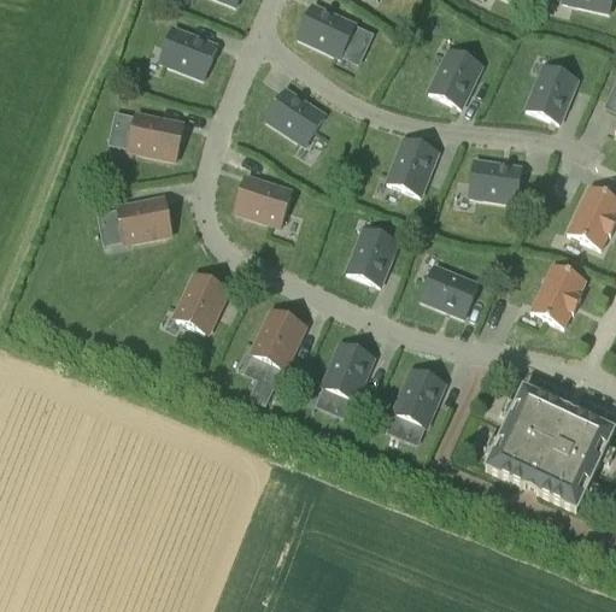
[(561,0),(561,3),(608,13),(609,0),(561,0)]
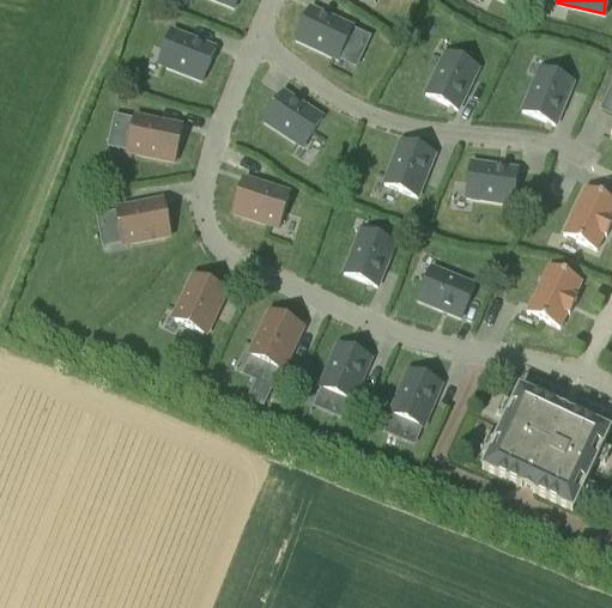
[(351,25),(309,6),(294,38),(337,58),(351,25)]
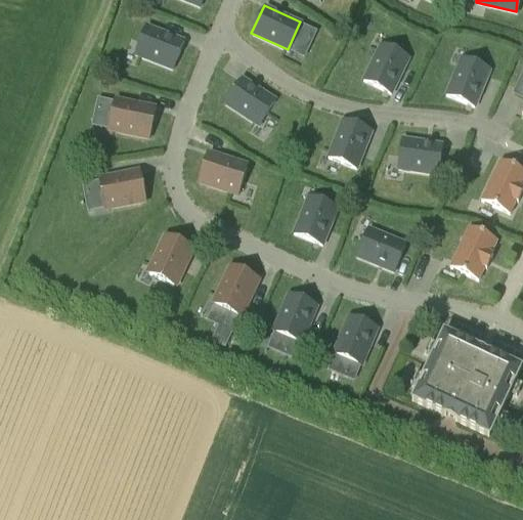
[(183,39),(179,38),(145,25),(134,53),(171,68),(183,39)]
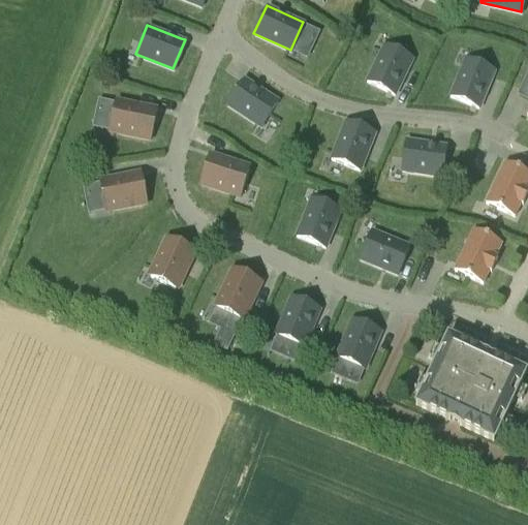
[(366,80),(394,93),(411,57),(383,43),(366,80)]
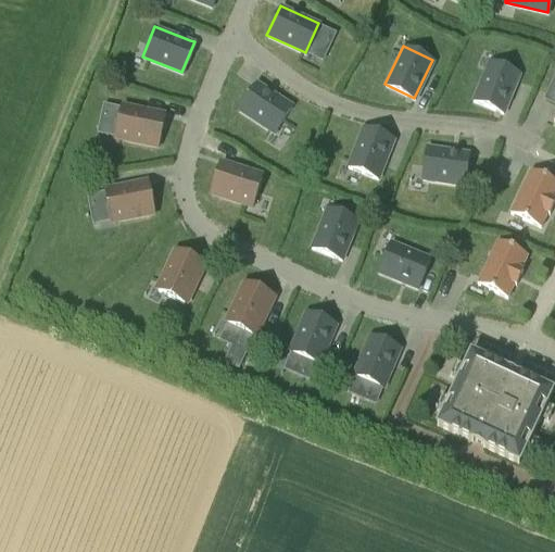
[(503,112),(516,78),(518,73),(489,60),(472,100),(503,112)]
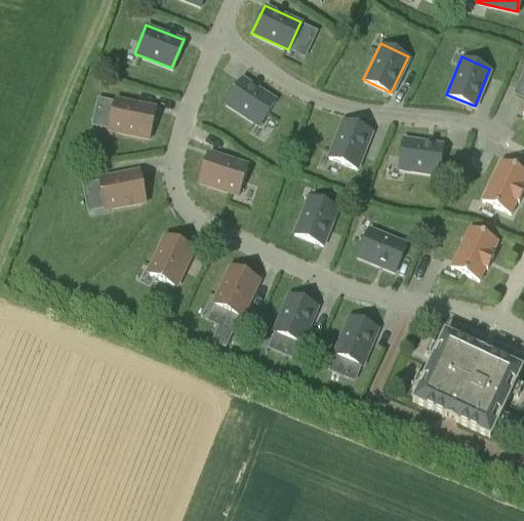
[(258,125),(275,99),(241,77),(225,103),(258,125)]
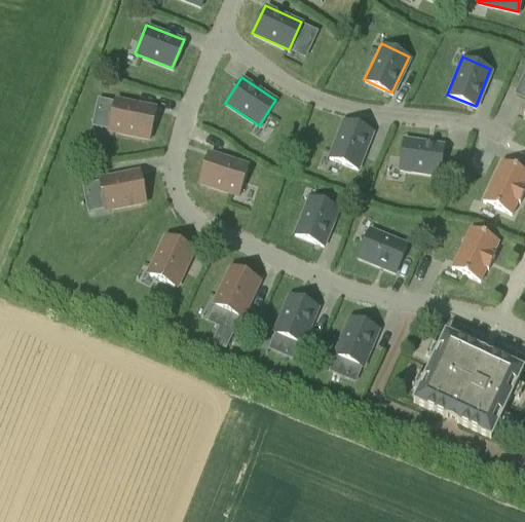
[(149,137),(154,108),(114,100),(108,128),(149,137)]
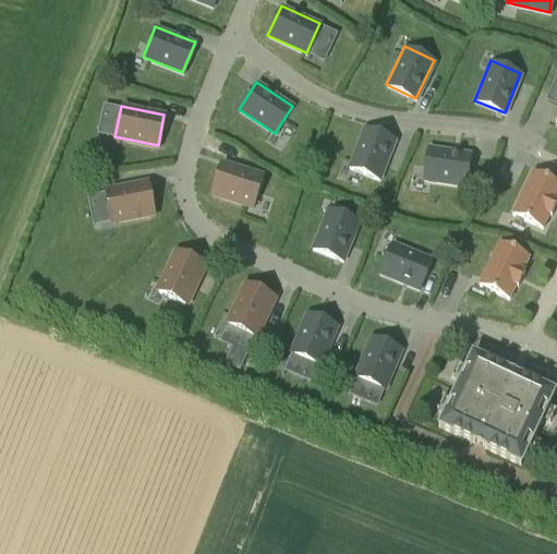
[(378,179),(395,139),(364,127),(348,166),(378,179)]
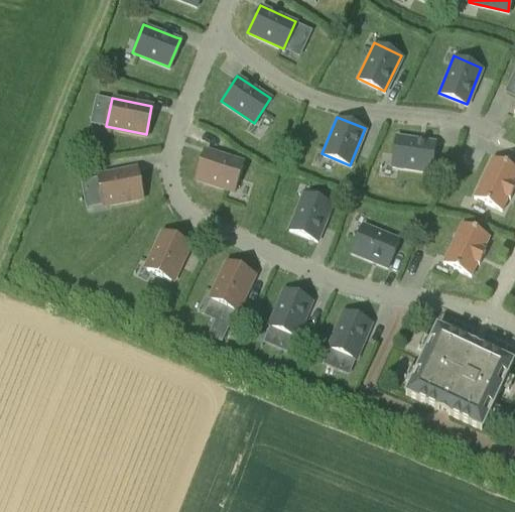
[(391,165),(429,171),(434,141),(395,135),(391,165)]
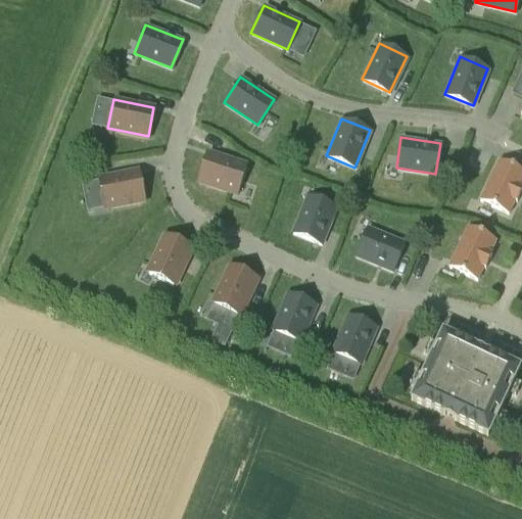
[(246,164),(206,152),(197,180),(237,192),(246,164)]
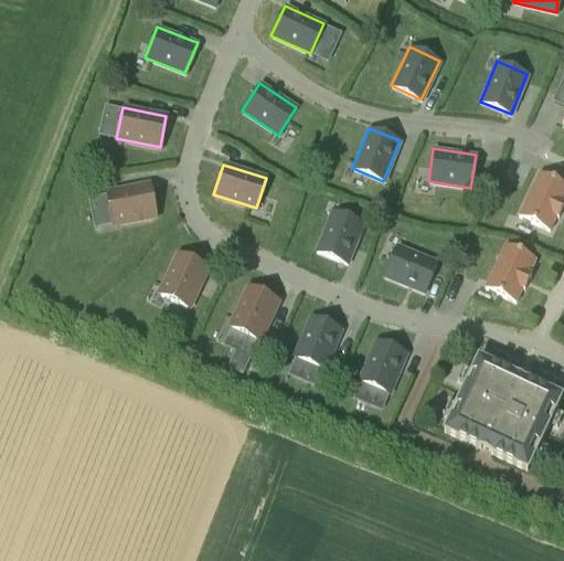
[(563,201),(562,201),(563,197),(563,184),(538,172),(518,215),(549,230),(555,215),(557,217),(563,202),(563,201)]
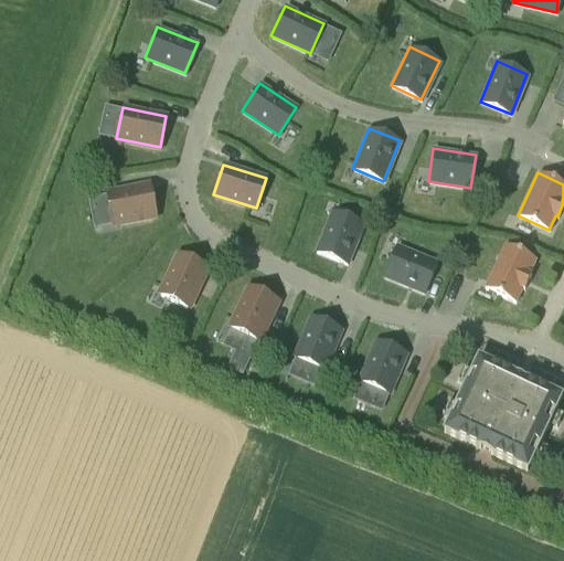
[(156,215),(150,184),(106,192),(112,223),(156,215)]
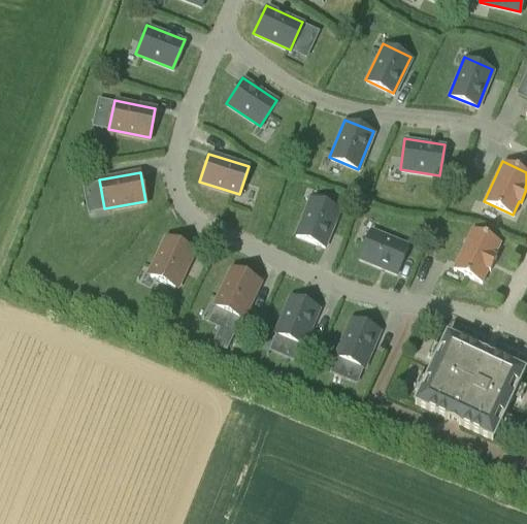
[(324,246),(330,230),(338,208),(309,197),(295,234),(324,246)]
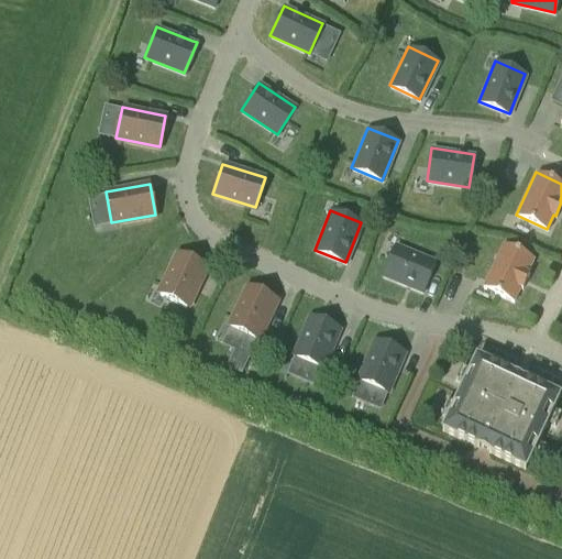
[(503,243),(484,282),(483,286),(514,300),(519,286),(521,287),(529,273),(527,272),(533,258),(503,243)]
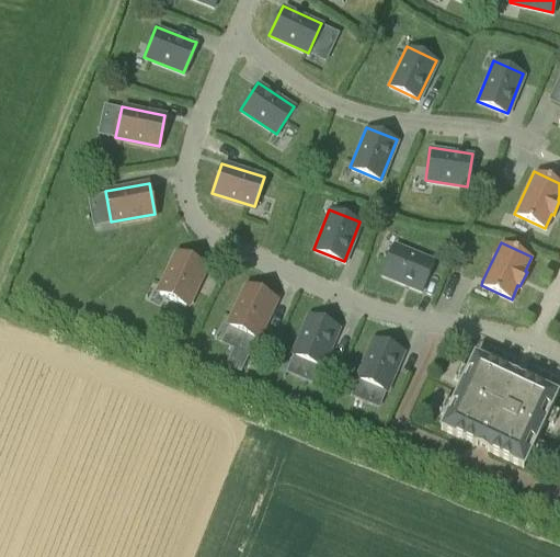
[(393,243),(380,274),(421,290),(433,260),(393,243)]
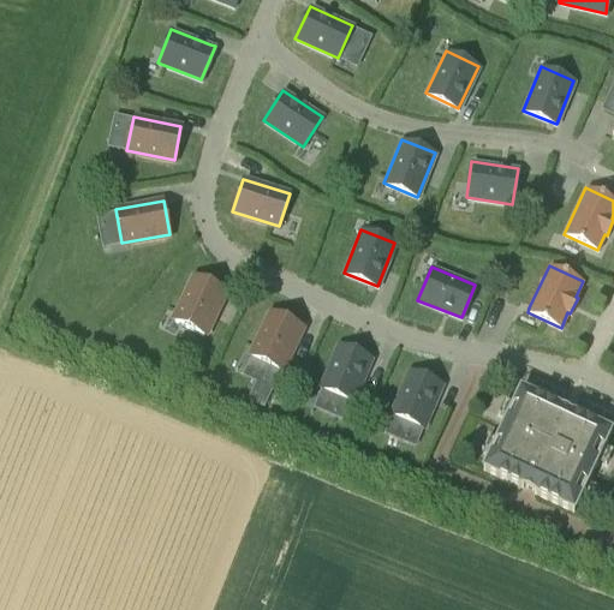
[(203,336),(225,291),(194,275),(172,322),(203,336)]
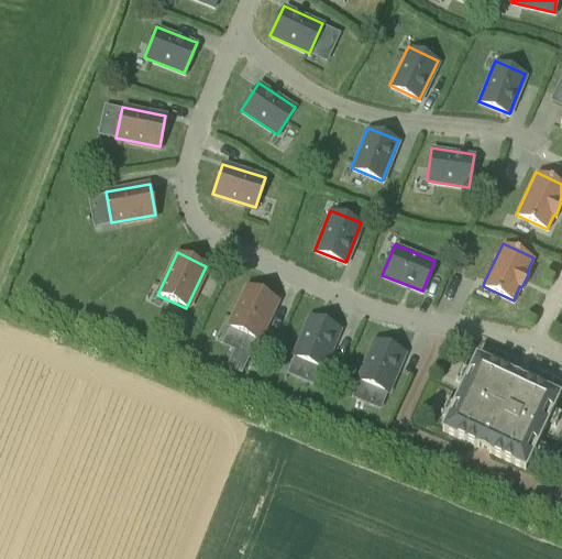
[(256,339),(276,298),(248,285),(229,326),(256,339)]
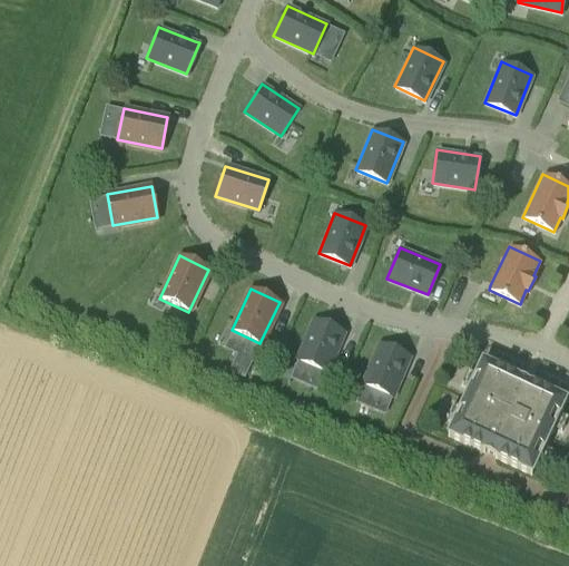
[(326,372),(344,332),(313,319),(296,359),(326,372)]
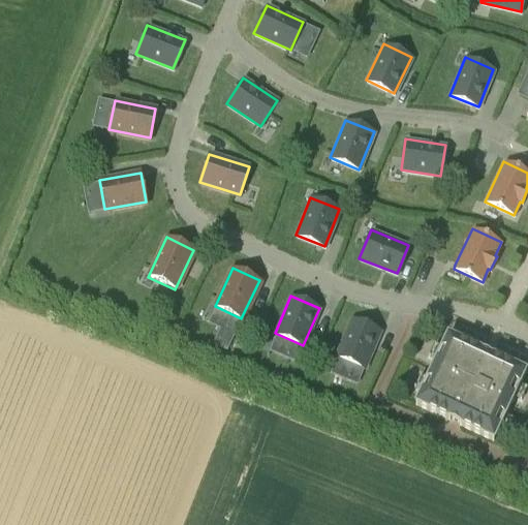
[(364,368),(373,346),(379,330),(351,318),(335,356),(364,368)]
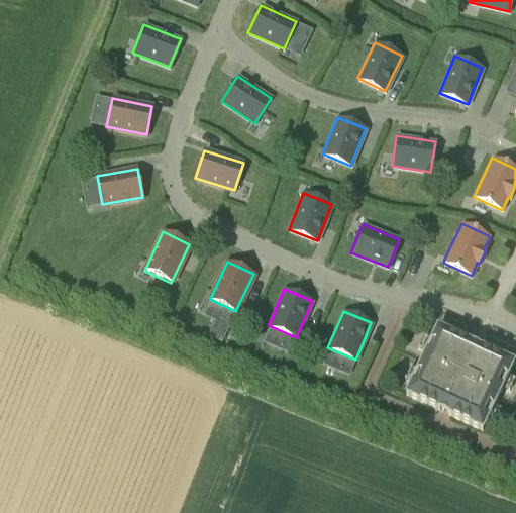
[(471,341),(436,326),(405,393),(482,429),(513,362),(480,345),(481,342),(473,338),(471,341)]
